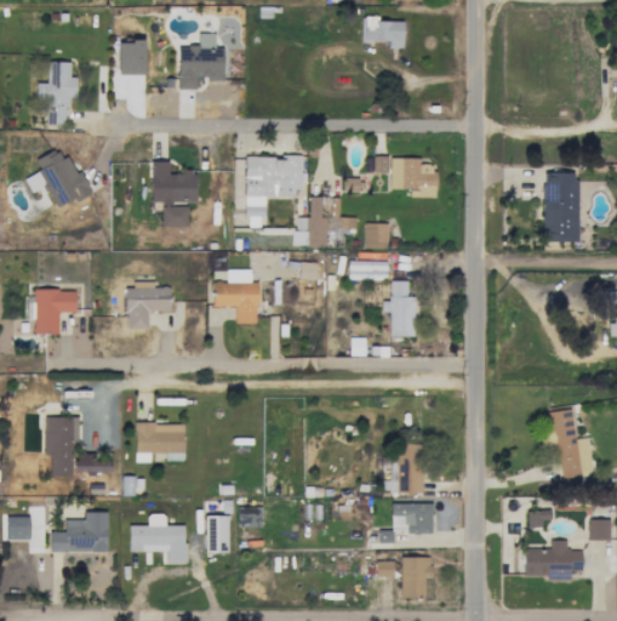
[(364,41),(390,41),(390,47),(404,49),(404,21),(381,21),(381,16),(364,16),(364,41)]
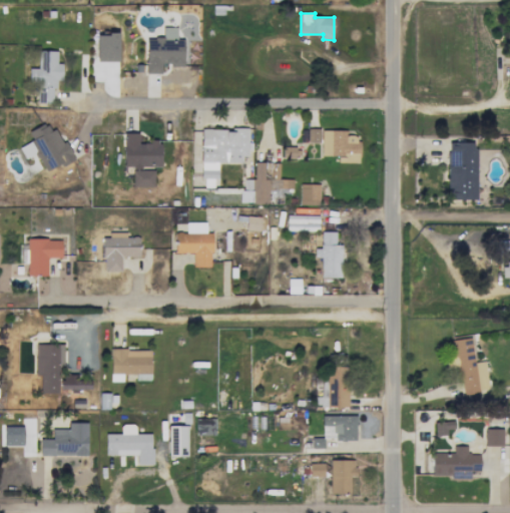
[(148,38),(148,73),(163,73),(163,64),(185,65),(185,39),(178,39),(178,27),(164,27),(164,38),(148,38)]
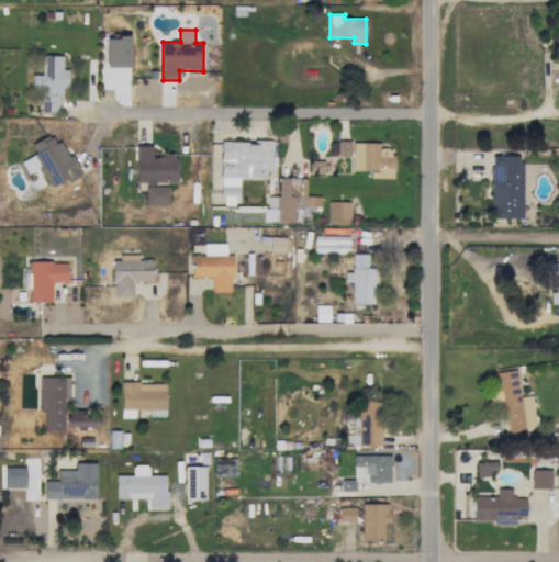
[(108,67),(132,67),(132,36),(109,36),(108,67)]
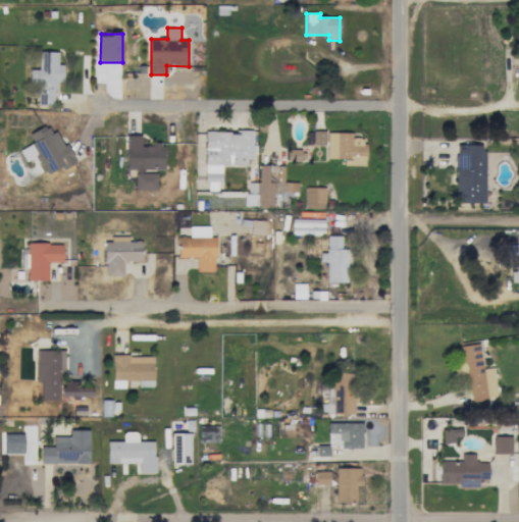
[(60,52),(41,51),(40,69),(32,69),(32,85),(40,86),(39,105),(57,105),(58,82),(65,82),(65,64),(60,64),(60,52)]
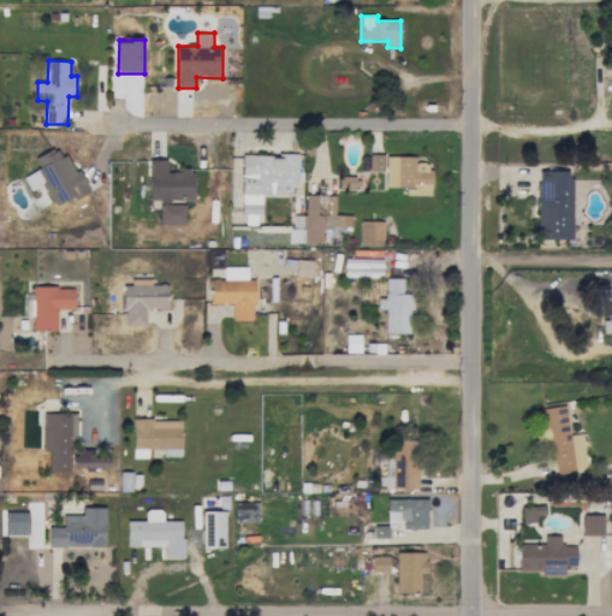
[(36,157),(42,169),(25,176),(31,190),(47,183),(57,206),(89,193),(71,153),(60,158),(57,148),(36,157)]
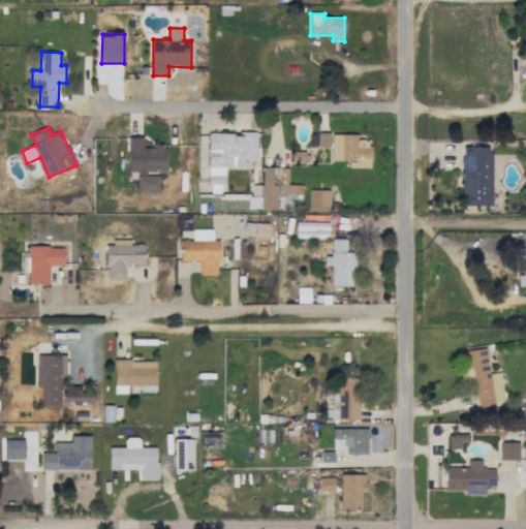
[(257,160),(258,132),(210,132),(210,184),(226,184),(226,167),(251,167),(251,160),(257,160)]
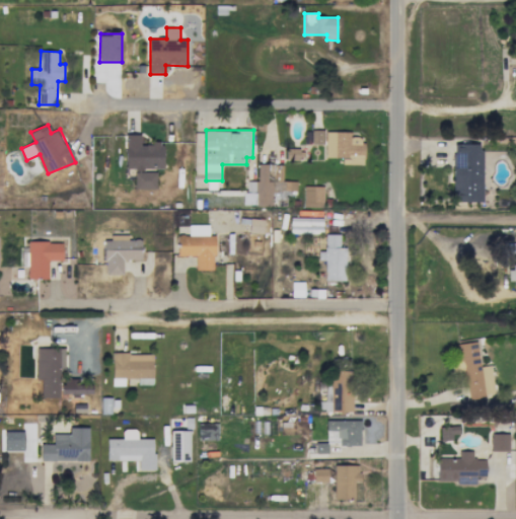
[(325,130),(307,130),(307,143),(325,144),(325,130)]
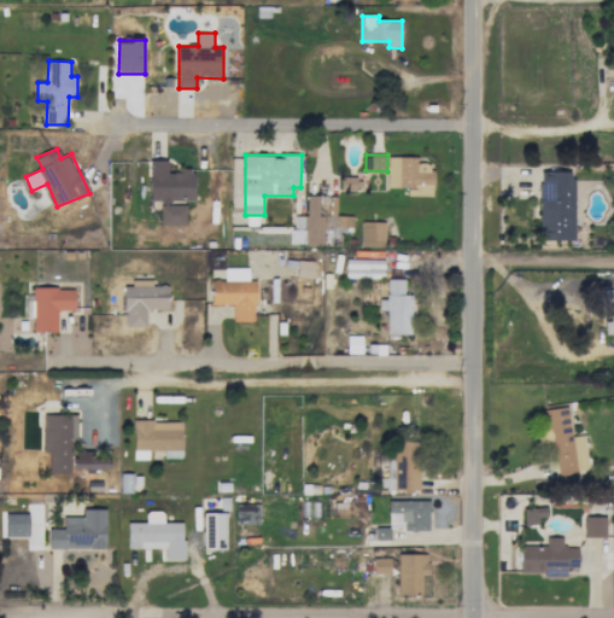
[(390,187),(409,187),(409,196),(434,196),(434,163),(420,163),(420,157),(391,156),(390,187)]
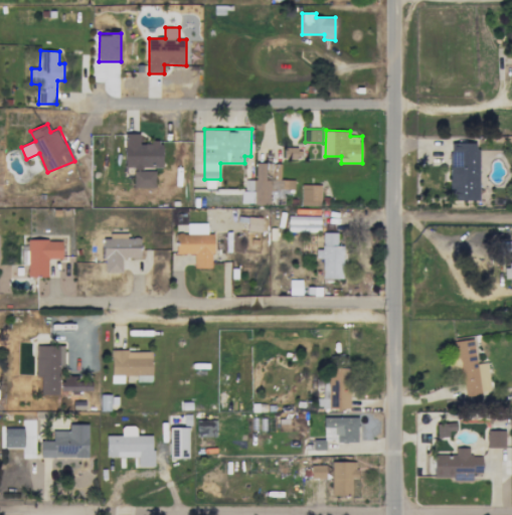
[(163,168),(163,142),(141,142),(141,133),(127,134),(127,168),(163,168)]
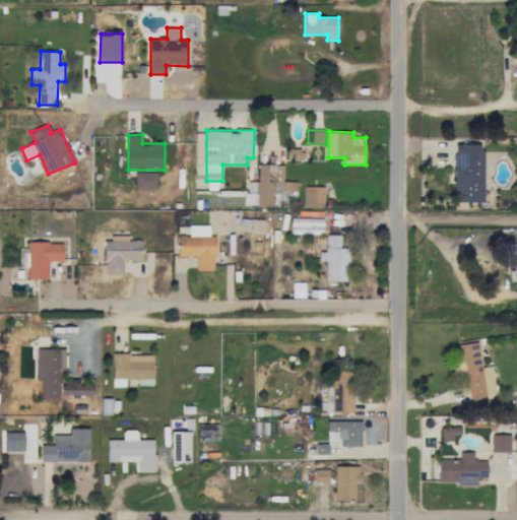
[(485,202),(486,144),(456,143),(455,202),(485,202)]
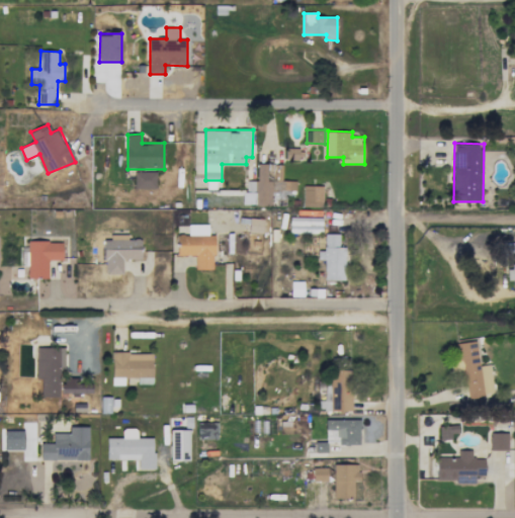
[(298,190),(298,181),(284,181),(284,164),(258,164),(258,205),(273,205),(273,190),(298,190)]
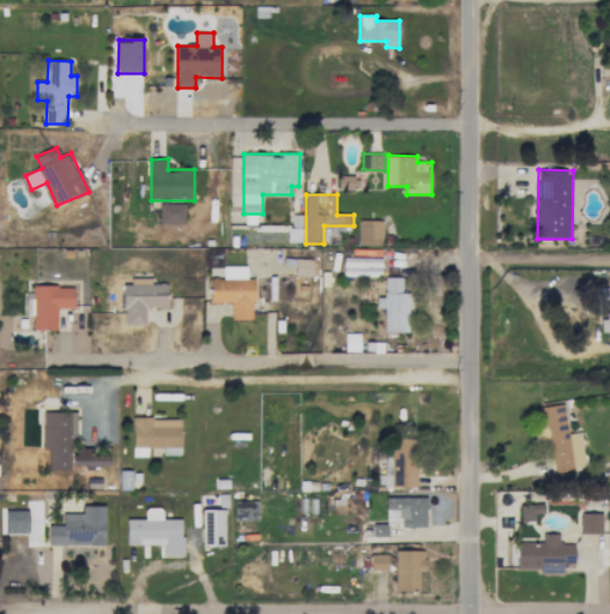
[(187,223),(187,203),(161,203),(161,223),(187,223)]
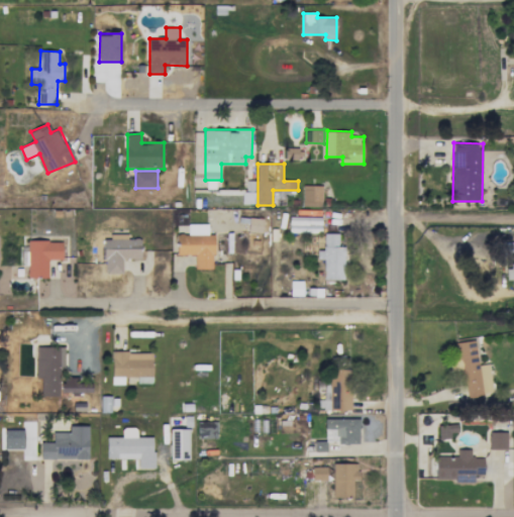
[(305,206),(324,206),(324,186),(305,186),(305,206)]
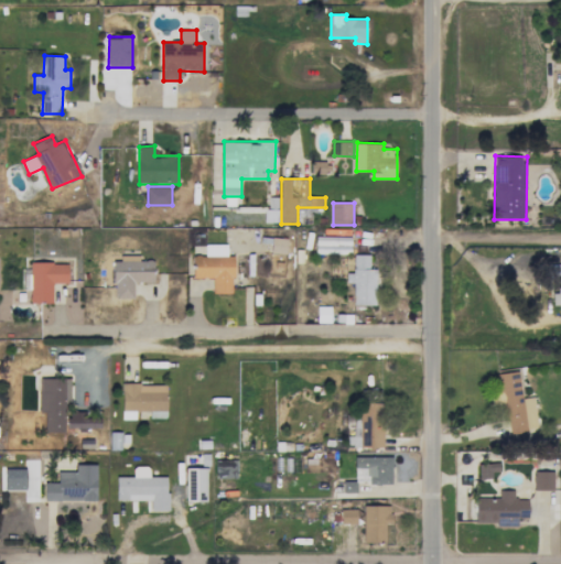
[(317,253),(353,255),(353,237),(317,236),(317,253)]
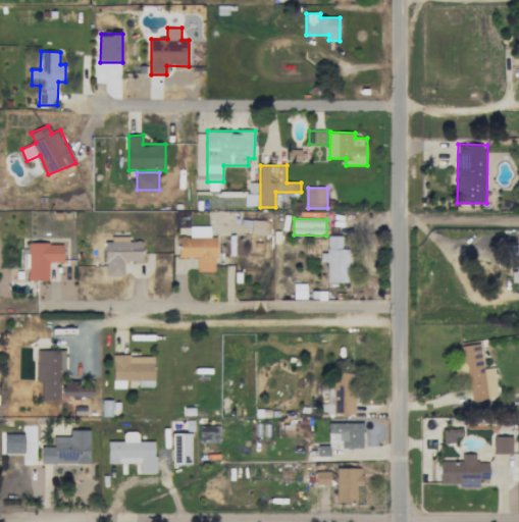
[(252,235),(267,235),(267,220),(252,220),(252,235)]
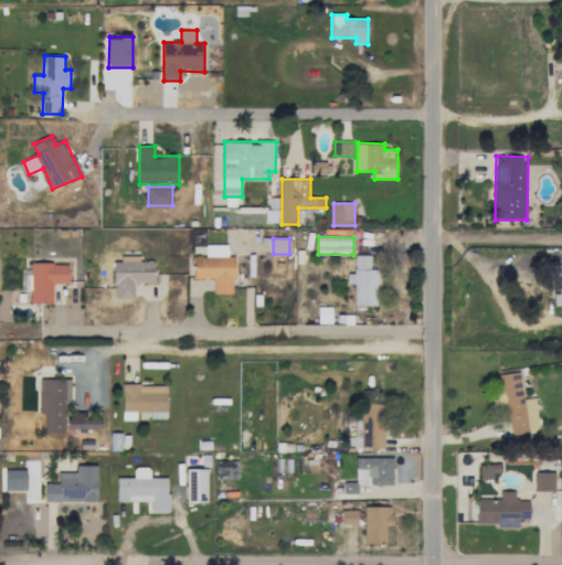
[(229,245),(208,245),(208,256),(195,256),(197,278),(215,278),(215,294),(235,294),(235,256),(230,256),(229,245)]
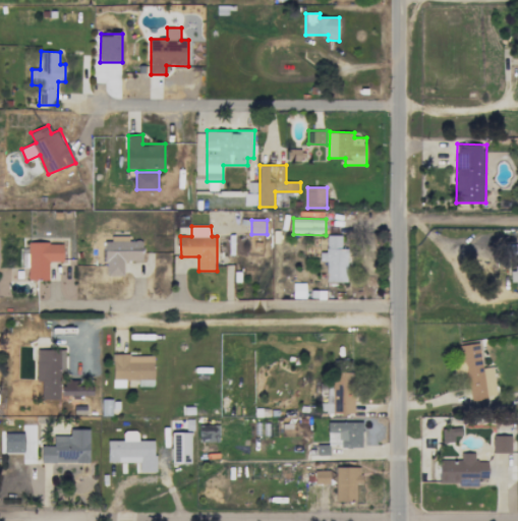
[(349,282),(349,248),(343,248),(343,235),(329,235),(329,252),(322,252),(321,262),(328,262),(328,281),(349,282)]
